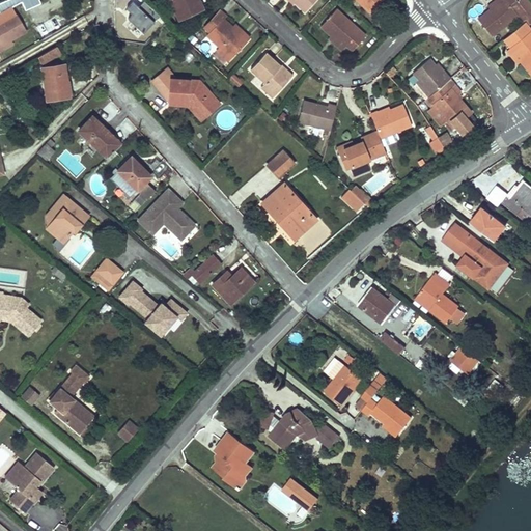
[(169,0),(177,18),(198,8),(193,0),(169,0)]
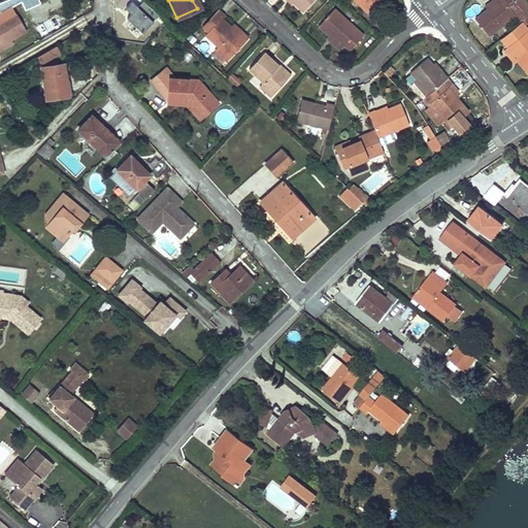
[(289,0),(292,2),(302,11),(311,0),(289,0)]
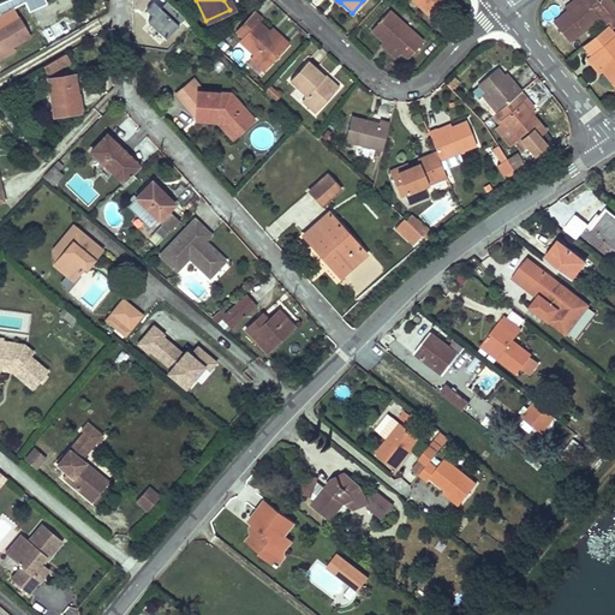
[(412,0),(429,15),(441,0),(412,0)]
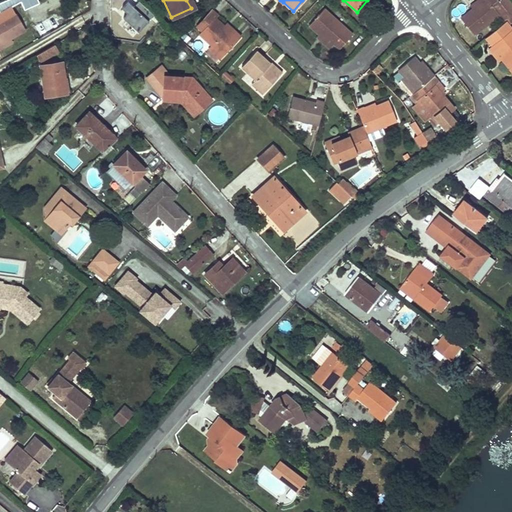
[(506,11),(510,17),(511,15),(511,4),(508,0),(499,0),(497,2),(496,0),(477,0),(470,6),(472,9),(460,19),(473,34),(484,26),(492,19),(496,15),(498,18),(506,11)]
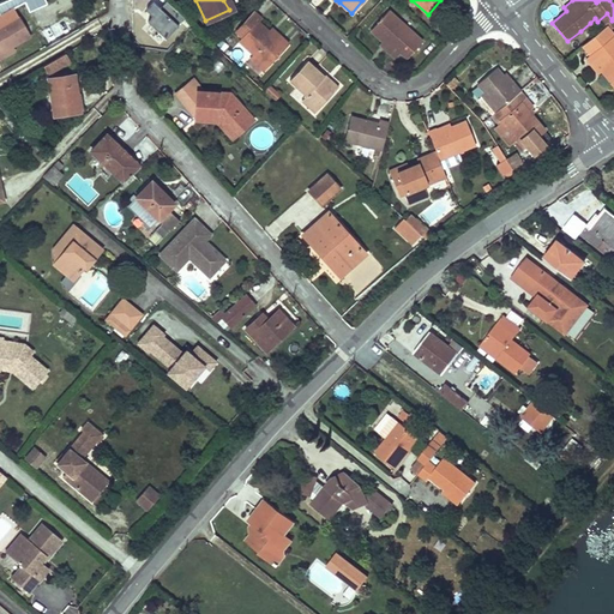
[(140,16),(167,37),(178,24),(152,2),(140,16)]
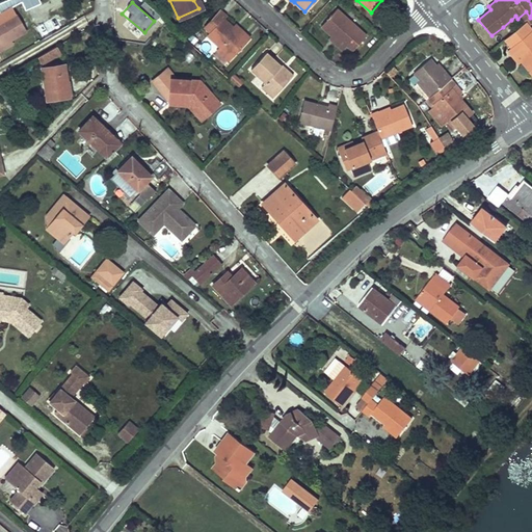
[(218,9),(203,27),(209,31),(206,35),(232,57),(249,37),(243,32),(241,34),(232,27),(222,18),(224,16),(218,9)]
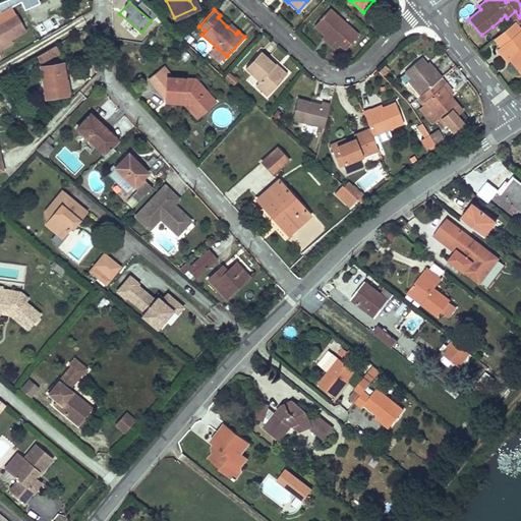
[(329,9),(313,25),(324,35),(337,46),(338,44),(344,49),(357,35),(329,9)]
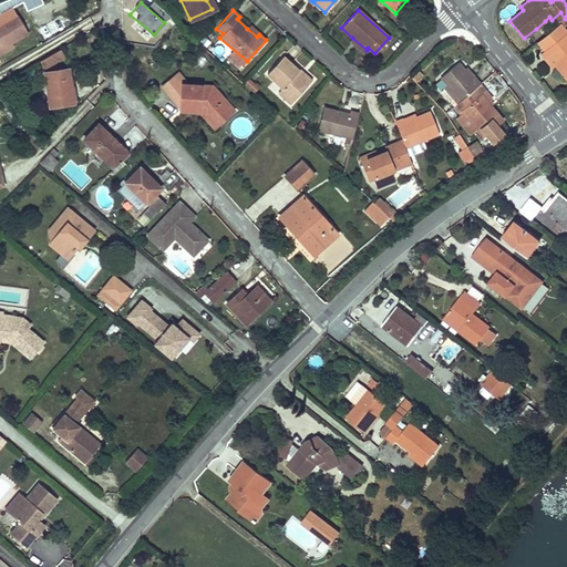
[(565,19),(560,12),(552,20),(557,26),(565,19)]
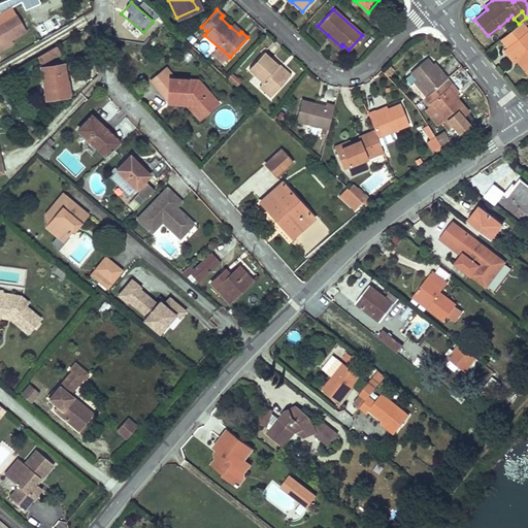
[(72,14),(66,18),(69,24),(75,20),(72,14)]
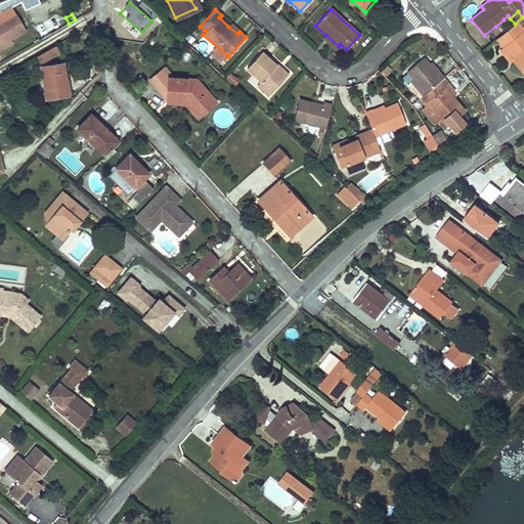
[(0,23),(0,45),(9,41),(25,32),(14,15),(0,23)]
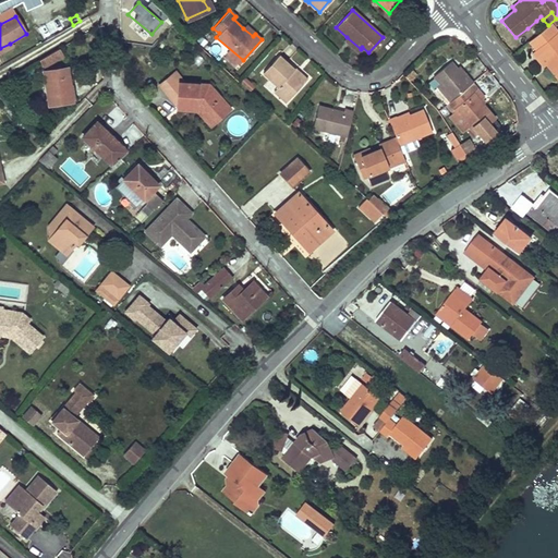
[(557,22),(557,16),(556,19),(548,25),(530,39),(529,40),(536,49),(532,52),(538,59),(545,53),(550,60),(557,69),(557,29),(555,26),(557,22)]
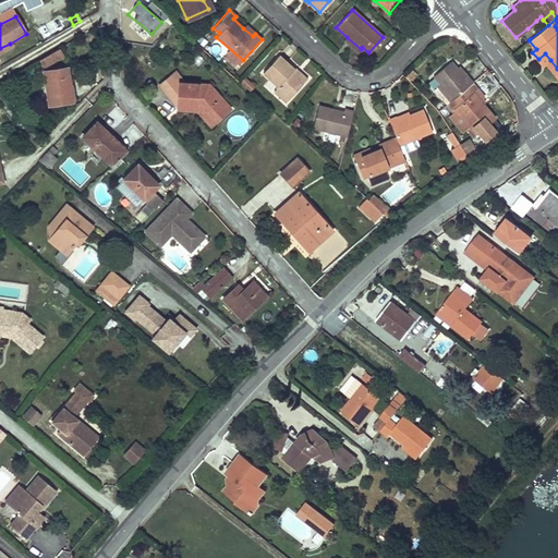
[(57,21),(51,24),(57,35),(61,32),(73,25),(70,19),(59,24),(57,21)]
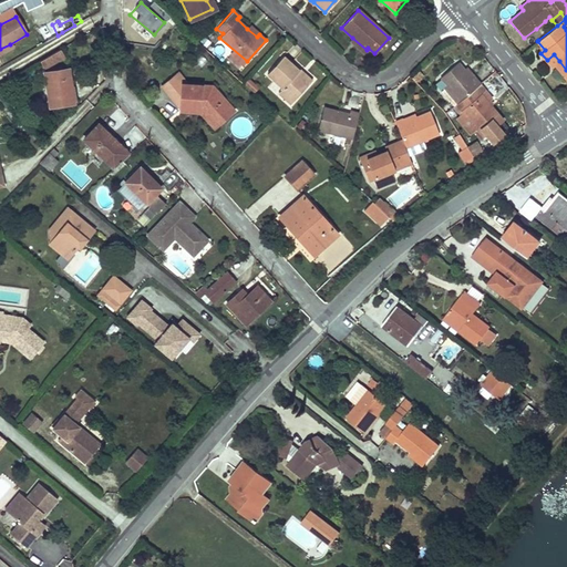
[(545,21),(536,29),(540,34),(550,27),(545,21)]
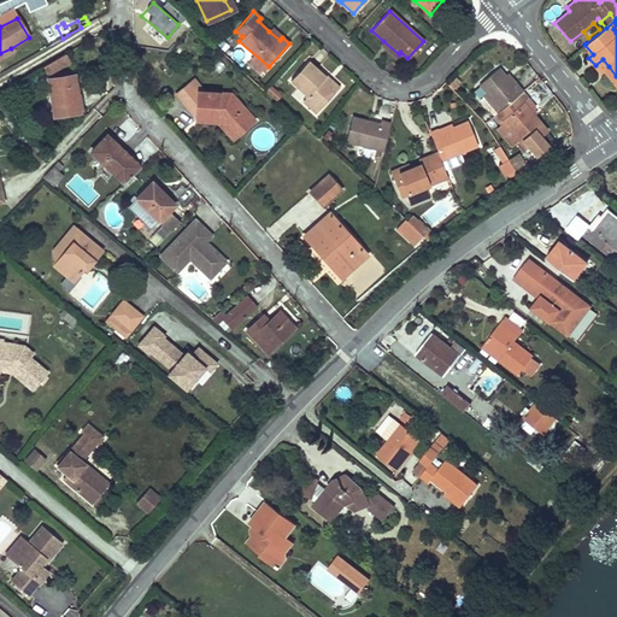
[(57,27),(41,35),(48,47),(63,39),(57,27)]
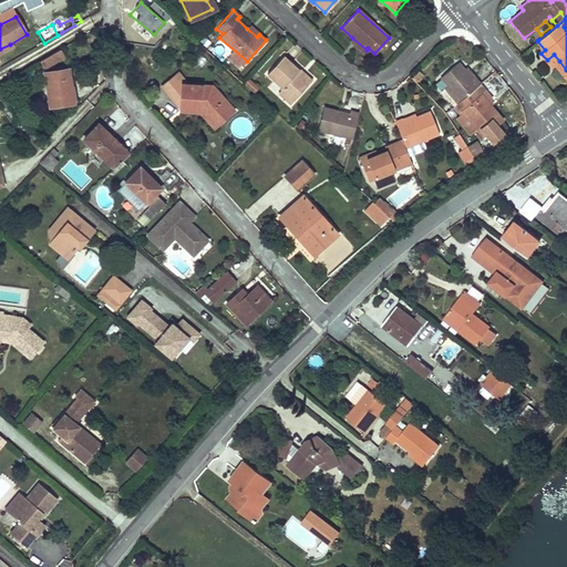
[(250,26),(247,29),(257,37),(259,34),(250,26)]
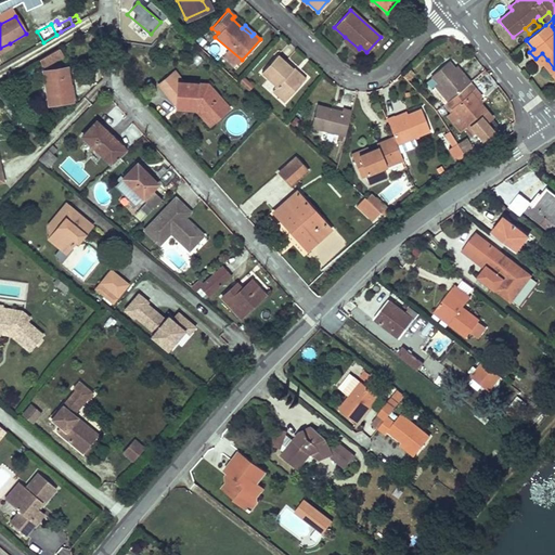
[(345,37),(343,39),(356,51),(359,49),(345,37)]
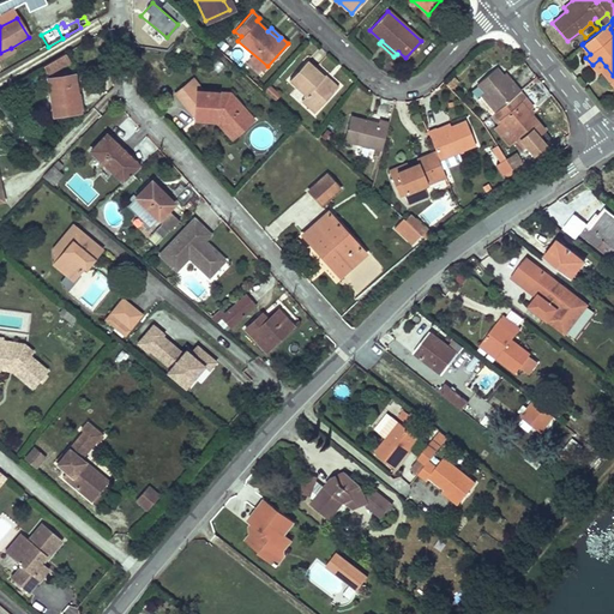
[(11,48),(0,53),(0,60),(14,53),(11,48)]
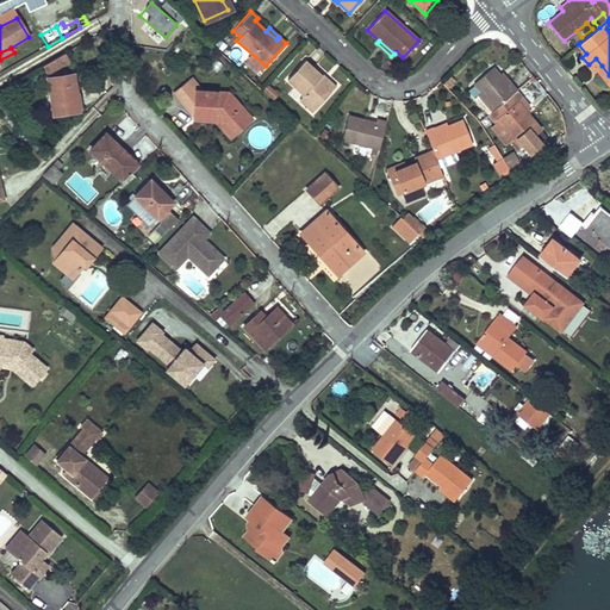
[(69,62),(64,54),(44,66),(49,74),(69,62)]
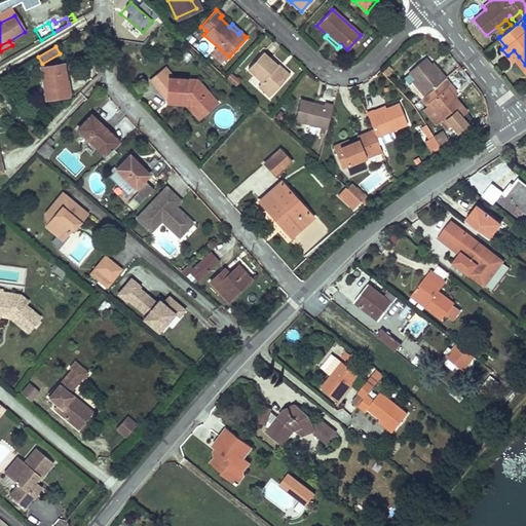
[(514,50),(508,55),(513,62),(516,61),(515,60),(519,57),(514,50)]
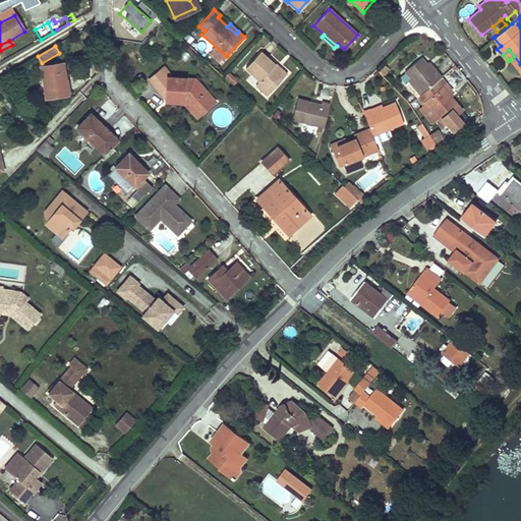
[(261,51),(244,68),(259,82),(255,85),(267,95),(283,77),(272,67),(275,64),(261,51)]
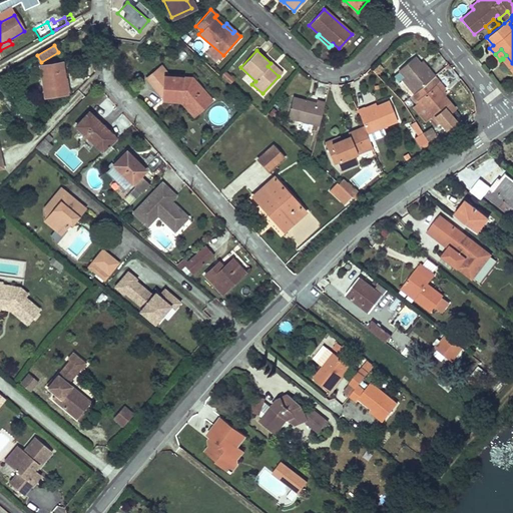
[(414,56),(398,70),(404,77),(416,91),(428,81),(435,75),(429,69),(427,70),(414,56)]
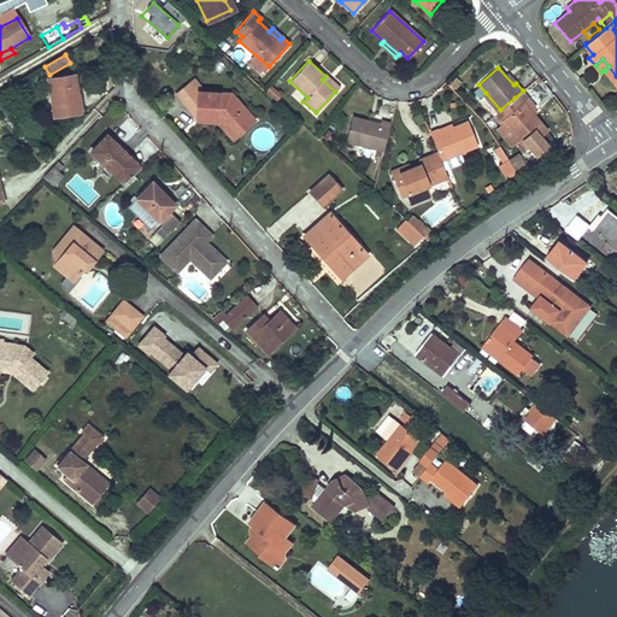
[(77,112),(75,95),(77,94),(75,76),(48,80),(54,116),(77,112)]
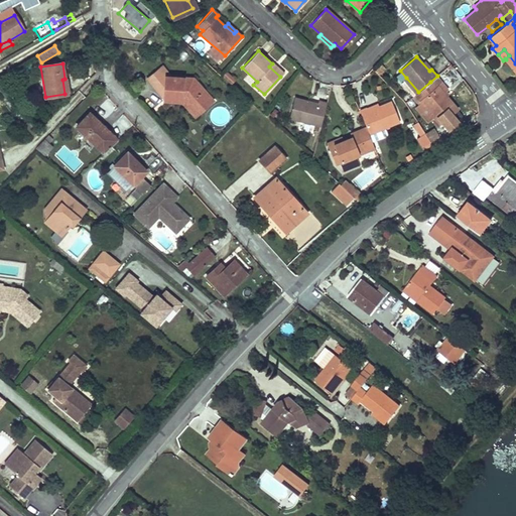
[(272,63),(269,67),(280,77),(282,74),(272,63)]
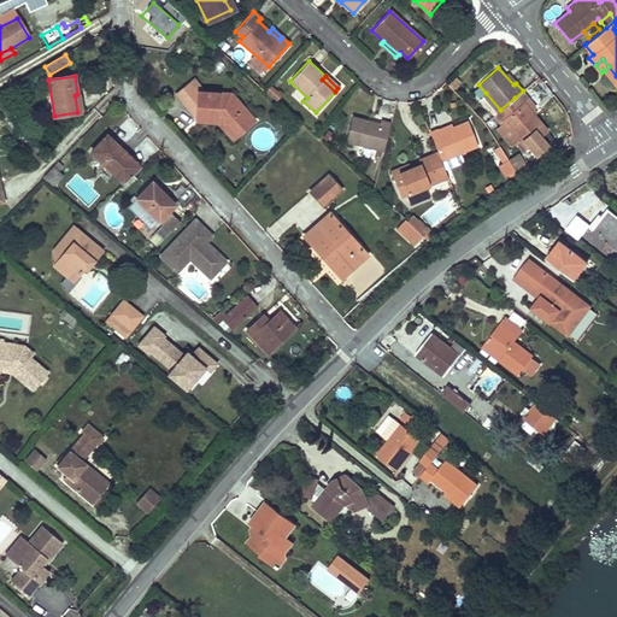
[(193,81),(176,93),(193,118),(217,123),(221,119),(236,135),(252,119),(229,93),(200,90),(193,81)]
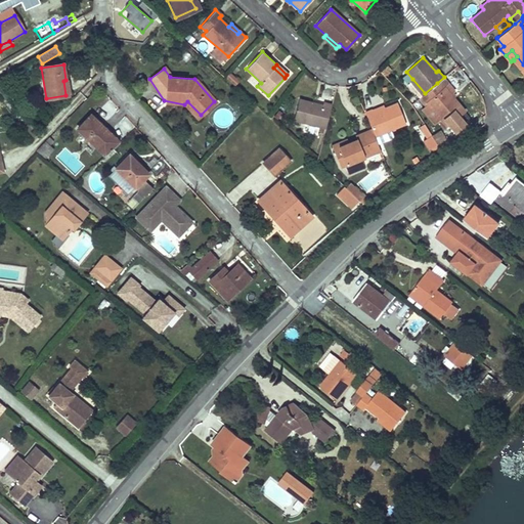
[(224,78),(234,86),(239,80),(229,72),(224,78)]
